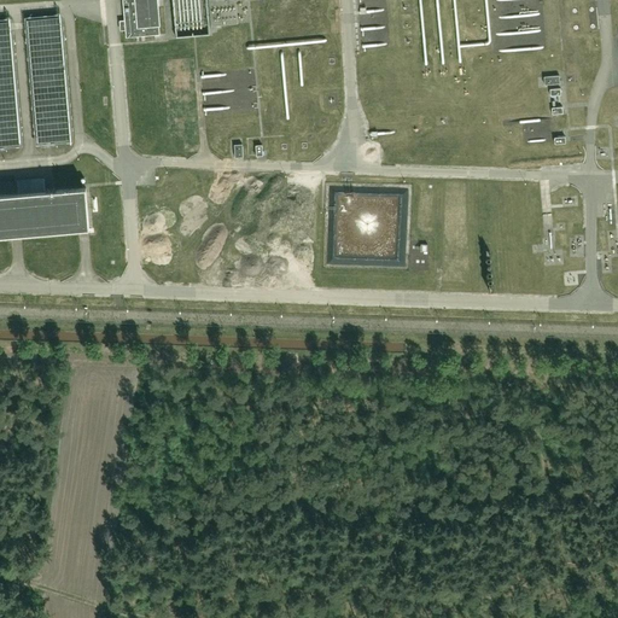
[(157,0),(122,0),(124,21),(120,21),(120,31),(126,30),(126,39),(161,35),(159,27),(161,27),(157,0)]
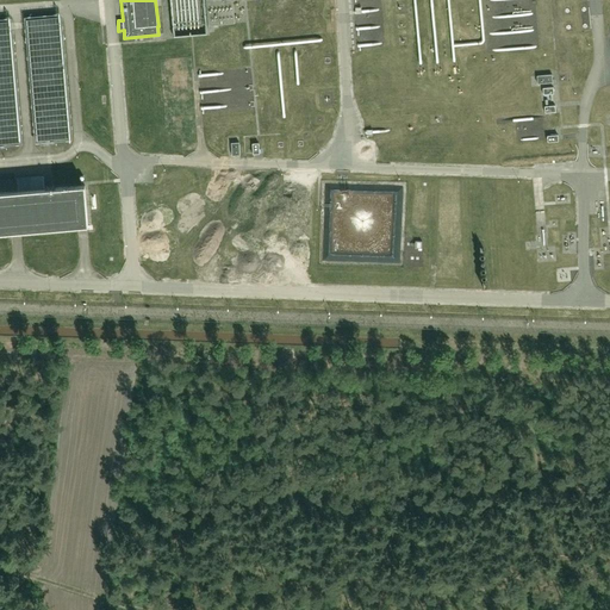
[(175,0),(179,39),(203,38),(200,0),(175,0)]
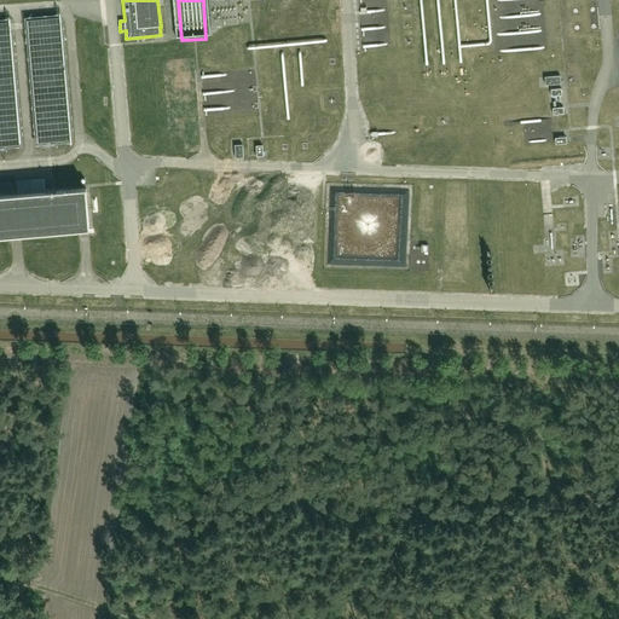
[(215,0),(217,28),(243,27),(242,3),(247,3),(246,0),(215,0)]
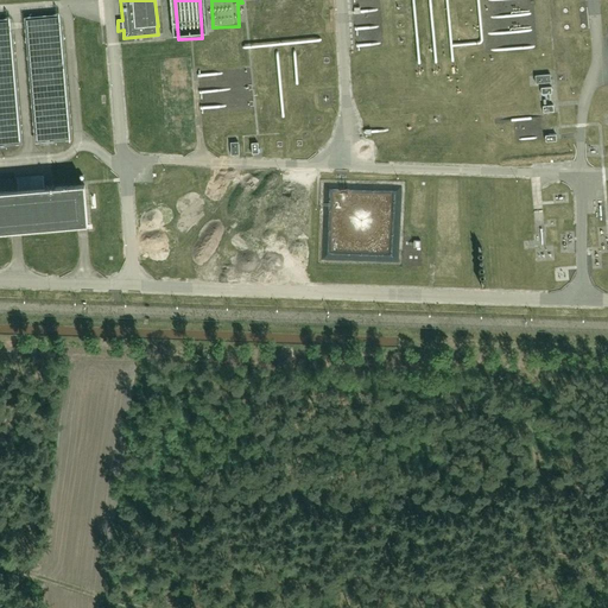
[(70,138),(59,18),(26,20),(37,140),(70,138)]
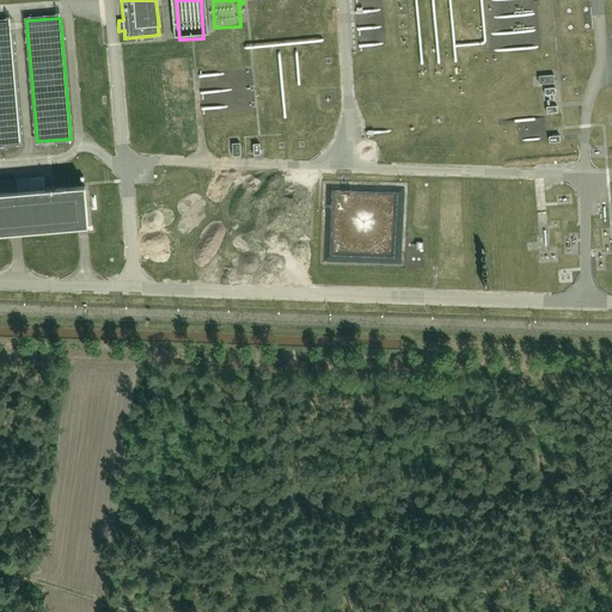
[(10,22),(0,22),(0,144),(20,144),(10,22)]
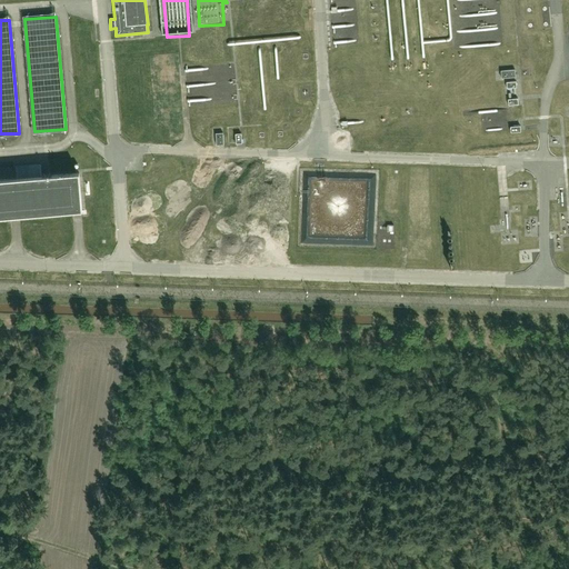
[(0,218),(82,211),(79,173),(0,180),(0,218)]
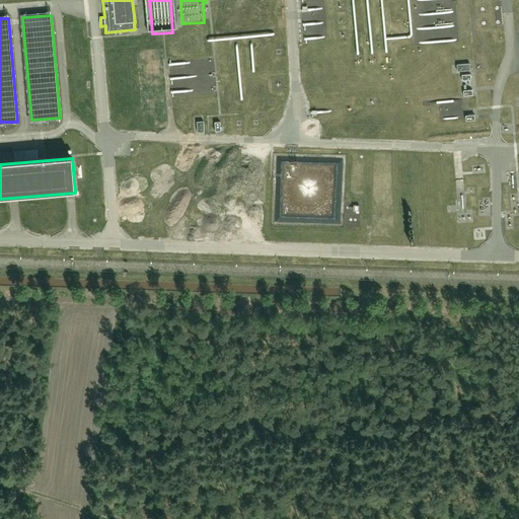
[(307,183),(305,197),(318,198),(319,184),(307,183)]
